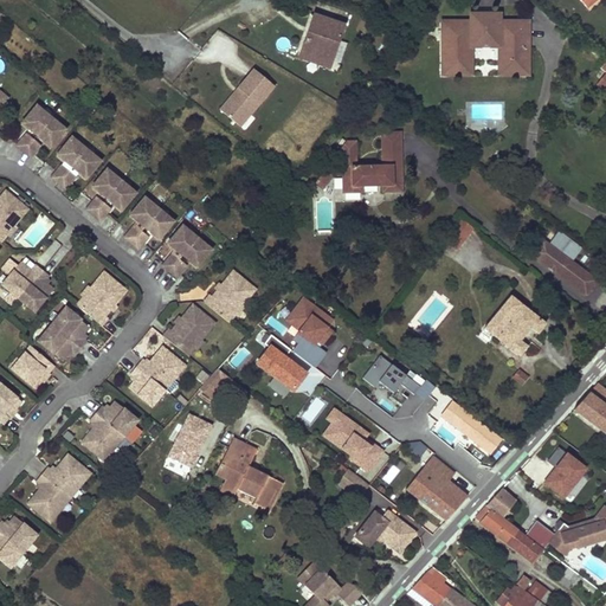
[(343,25),(314,14),(310,26),(314,28),(310,39),(305,38),(302,50),(331,60),(343,25)]
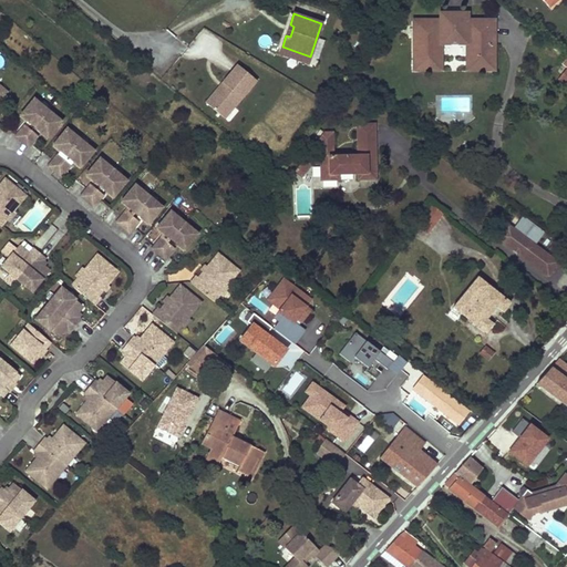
[(441,20),(414,20),(414,71),(429,70),(429,58),(441,58),(441,44),(467,43),(467,58),(480,58),(480,70),(495,70),(494,20),(467,20),(467,13),(441,13),(441,20)]
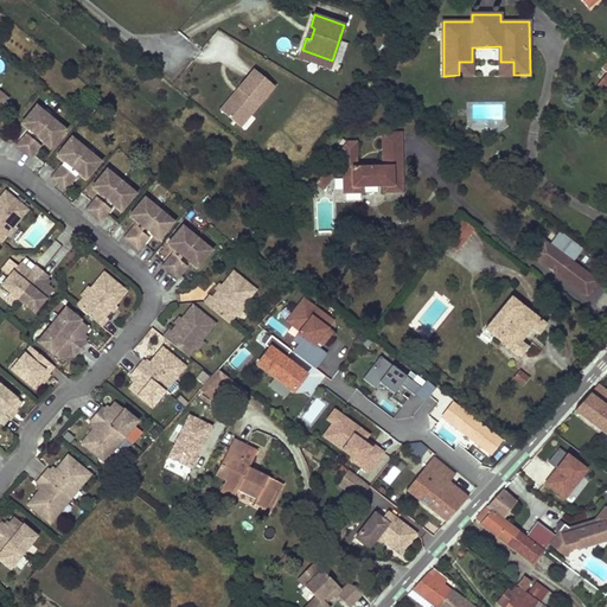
[(332,61),(302,50),(300,57),(330,68),(332,61)]
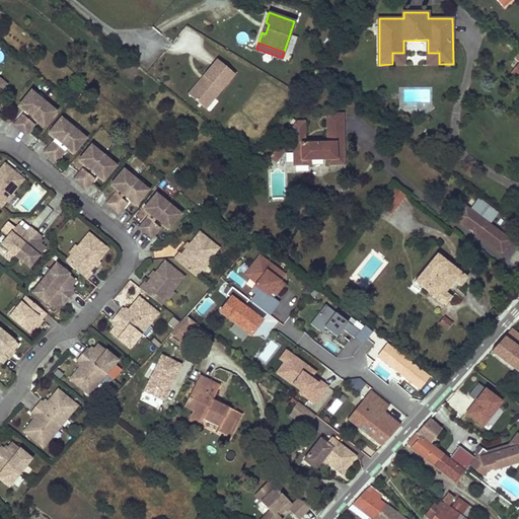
[(403,53),(392,53),(392,64),(403,64),(403,53)]
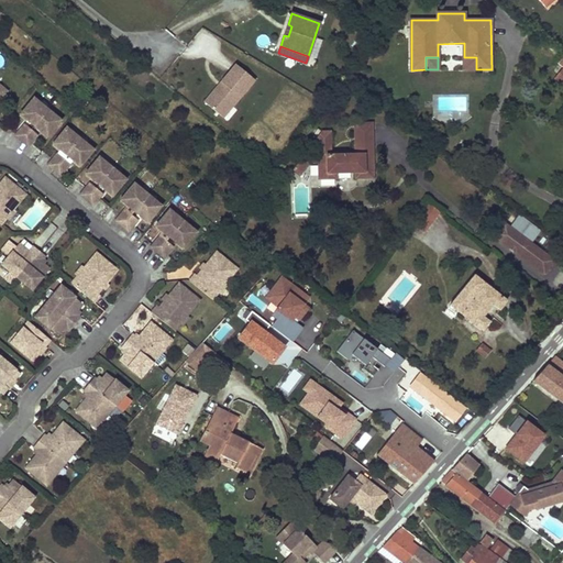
[(476,57),(464,57),(464,69),(476,69),(476,57)]
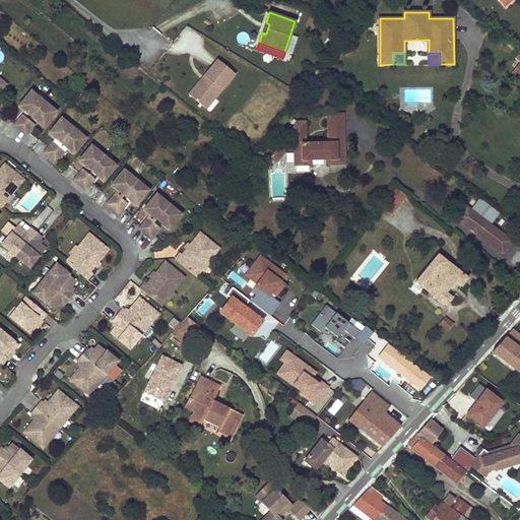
[(236,74),(218,60),(204,76),(206,78),(203,81),(201,80),(189,94),(202,106),(211,95),(215,99),(236,74)]
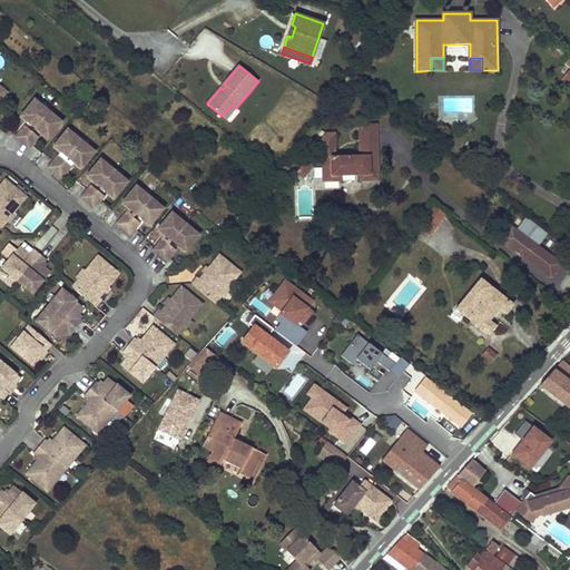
[(0,105),(9,95),(0,86),(0,105)]
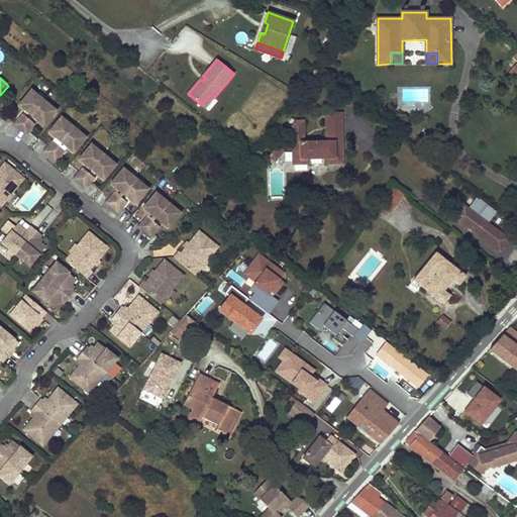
[(31,90),(18,106),(24,111),(25,110),(37,120),(36,121),(43,126),(57,110),(31,90)]
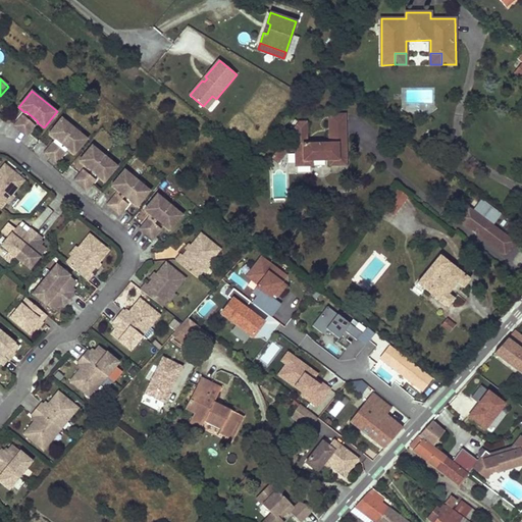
[(216,99),(212,96),(203,106),(207,109),(216,99)]
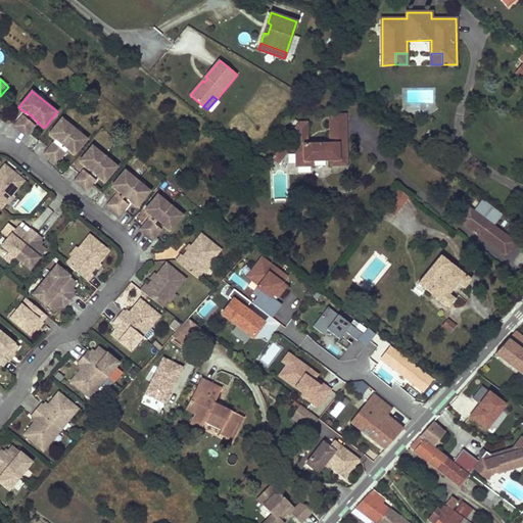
[(22,114),(14,126),(27,136),(35,125),(22,114)]
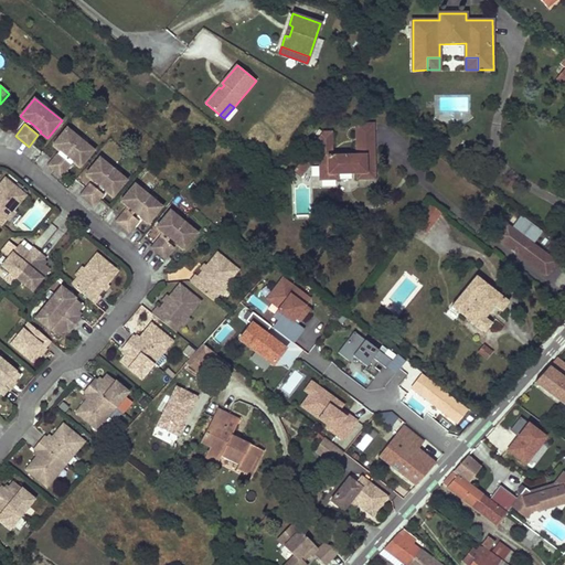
[(66,128),(52,146),(60,151),(61,150),(74,161),(73,162),(80,168),(94,150),(66,128)]
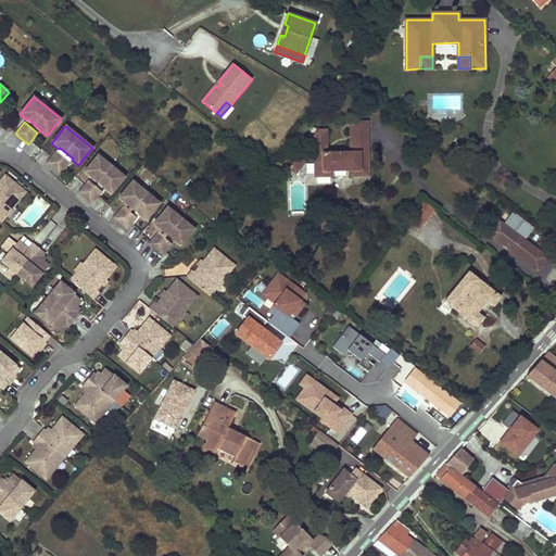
[(350,129),(351,152),(327,152),(327,129),(318,129),(314,137),(314,177),(332,177),(332,172),(351,171),(351,176),(369,176),(368,128),(350,129)]
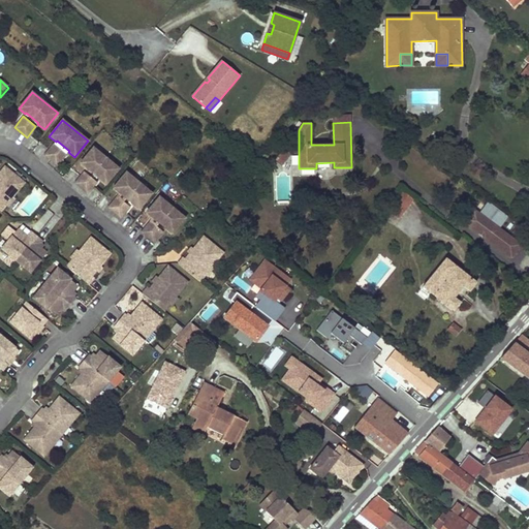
[(54,144),(44,155),(57,165),(66,154),(54,144)]
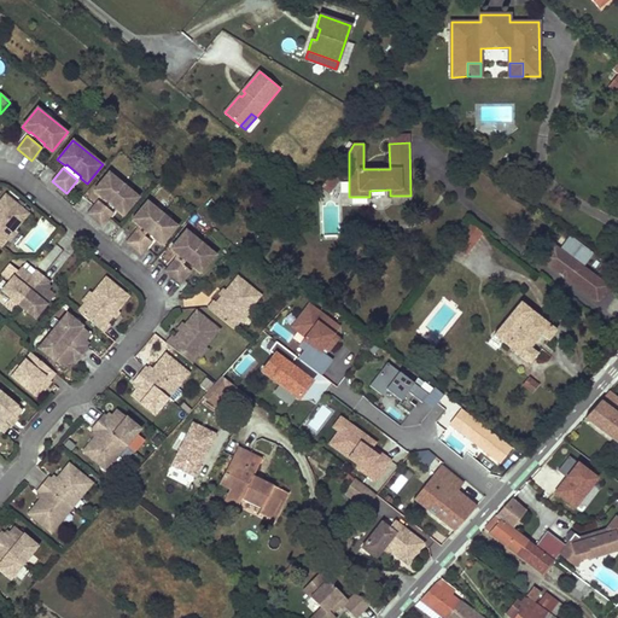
[(109,173),(93,192),(100,198),(101,197),(116,209),(115,210),(123,216),(139,198),(109,173)]
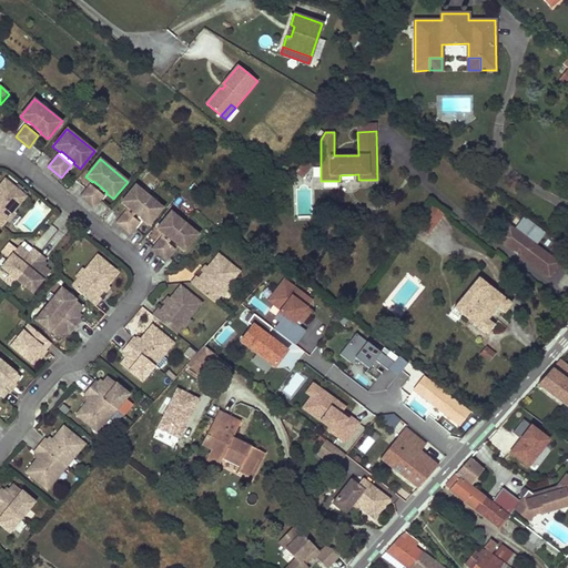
[(307,173),(313,164),(306,159),(297,173),(300,175),(303,170),(307,173)]
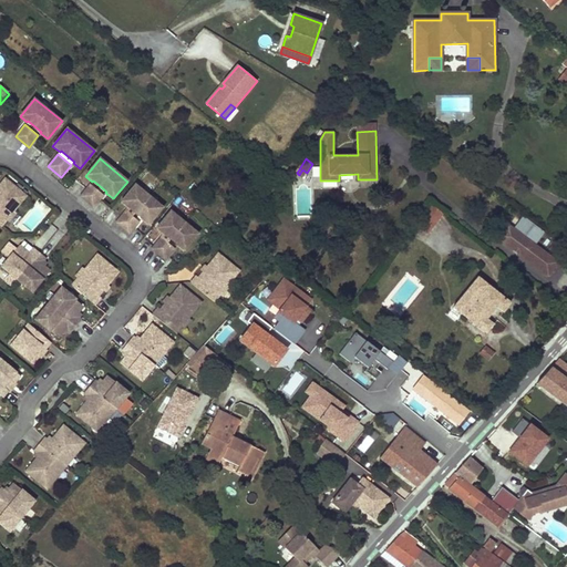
[(0,226),(0,227),(6,220),(7,219),(4,218),(11,210),(12,212),(13,212),(26,196),(4,178),(0,184),(0,226)]
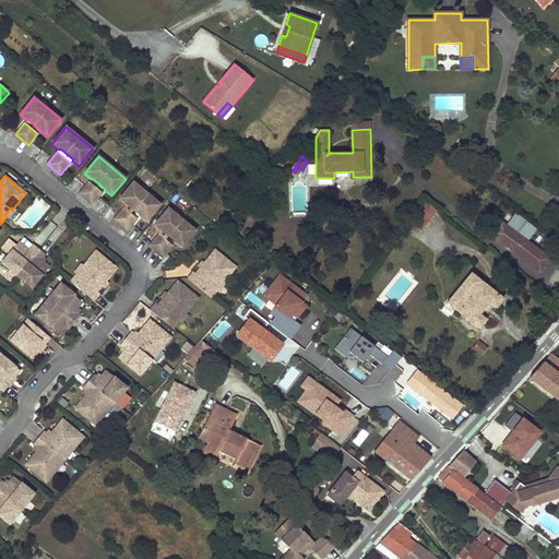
[(88,182),(79,193),(93,204),(102,192),(88,182)]
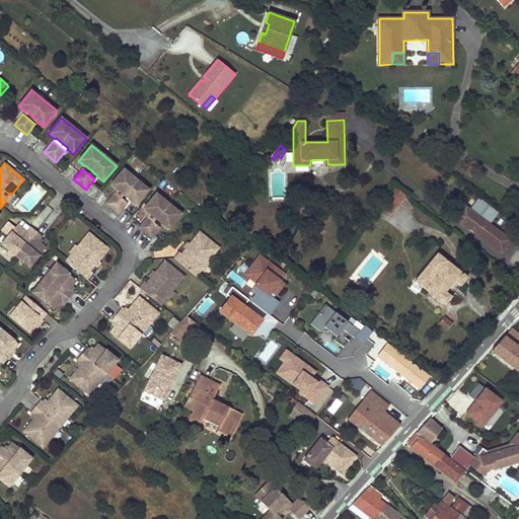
[(124,169),(110,186),(117,191),(118,190),(130,200),(129,201),(136,206),(149,190),(124,169)]
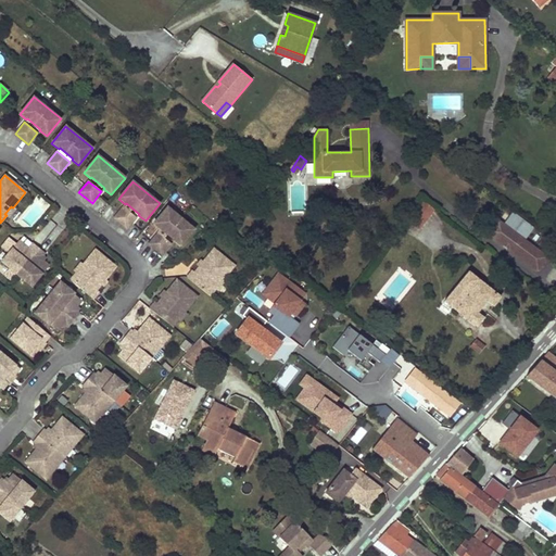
[(419,229),(434,210),(424,201),(408,222),(419,229)]
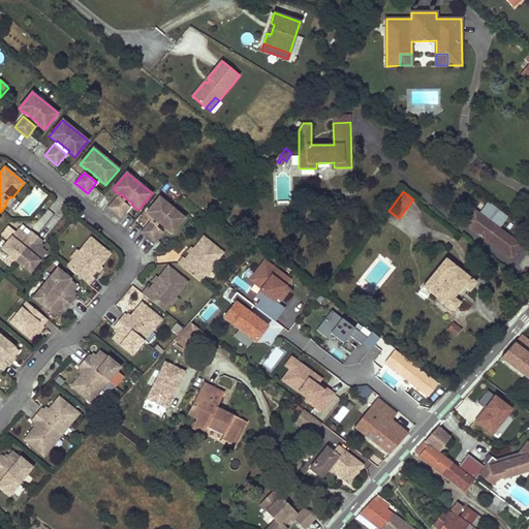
[(6,205),(5,206),(7,207),(14,199),(12,197),(11,197),(10,196),(4,204),(6,205)]
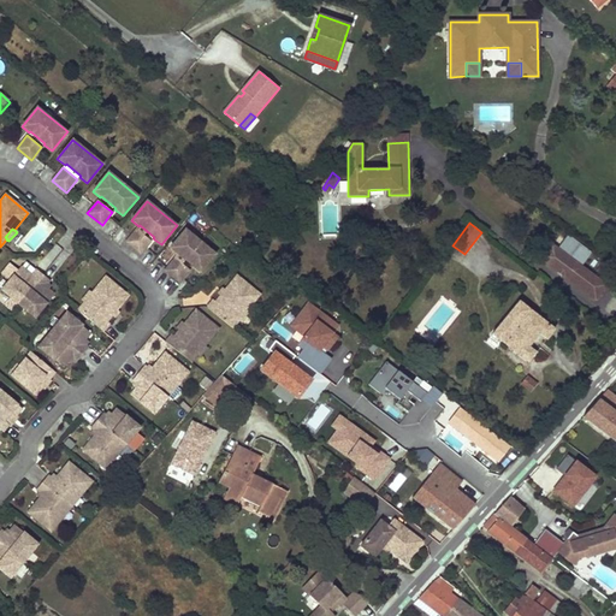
[(136,229),(126,242),(141,254),(152,241),(136,229)]
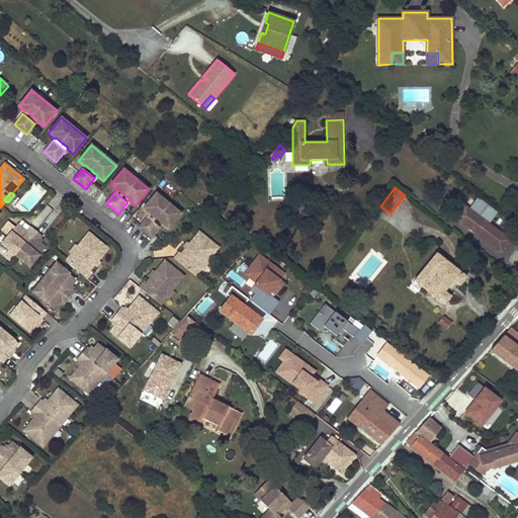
[(156,193),(143,209),(149,214),(150,213),(162,224),(161,225),(168,230),(181,213),(156,193)]
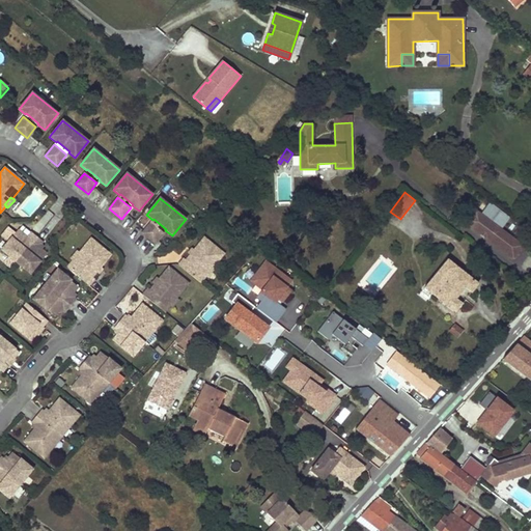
[(480,216),(472,227),(480,233),(482,230),(486,233),(484,236),(511,258),(520,247),(499,230),(508,218),(490,203),(480,216)]
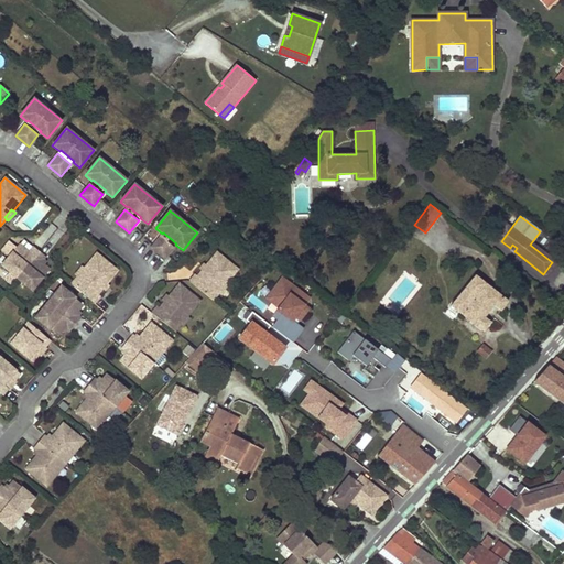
[(510,229),(505,225),(496,237),(501,241),(510,229)]
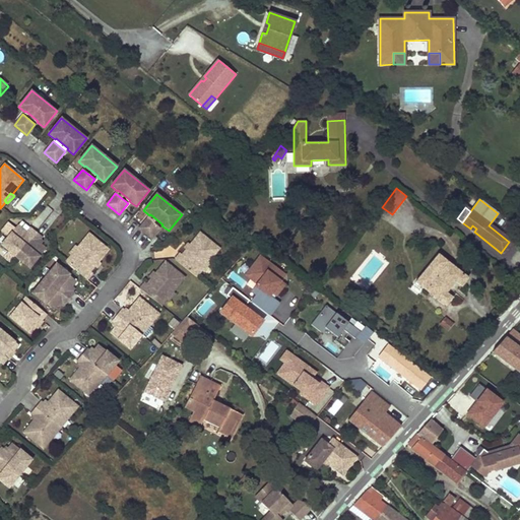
[(147,217),(139,229),(151,239),(159,228),(147,217)]
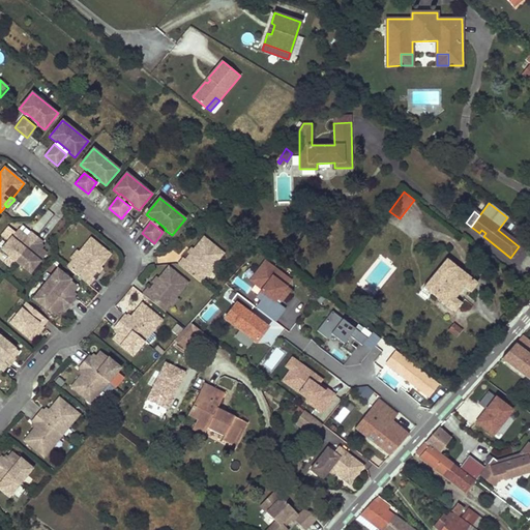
[(23,234),(18,230),(1,249),(29,273),(46,254),(40,248),(37,246),(39,244),(41,241),(30,231),(28,234),(26,236),(23,234)]
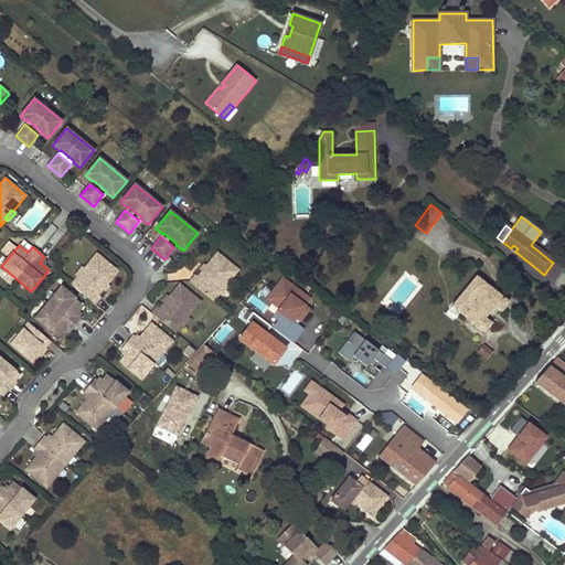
[(213,300),(219,294),(219,292),(216,291),(223,284),(225,285),(238,269),(217,252),(205,266),(208,268),(204,272),(203,269),(198,276),(195,275),(190,281),(213,300)]
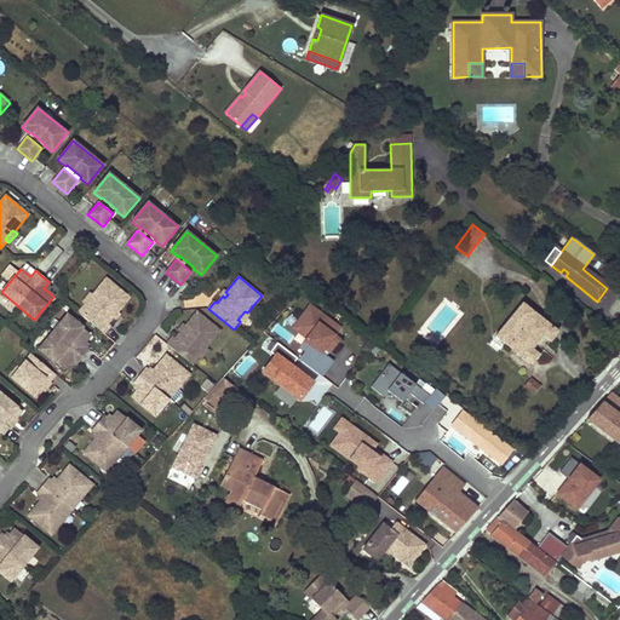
[(79,313),(104,333),(110,326),(108,325),(114,317),(112,315),(115,311),(116,313),(130,298),(107,279),(92,296),(92,297),(95,298),(87,306),(85,305),(79,313)]
